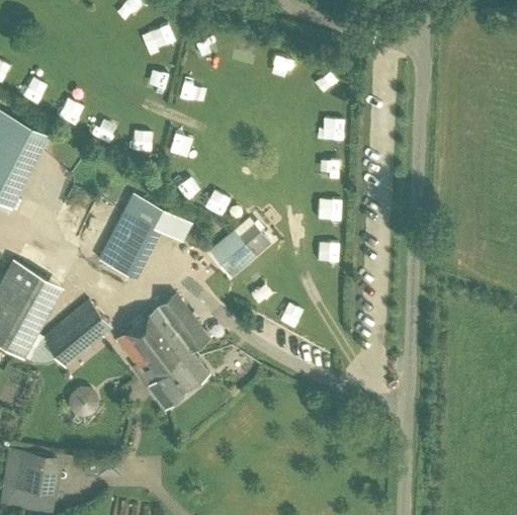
[(158,25),(163,47),(179,44),(174,21),(158,25)]
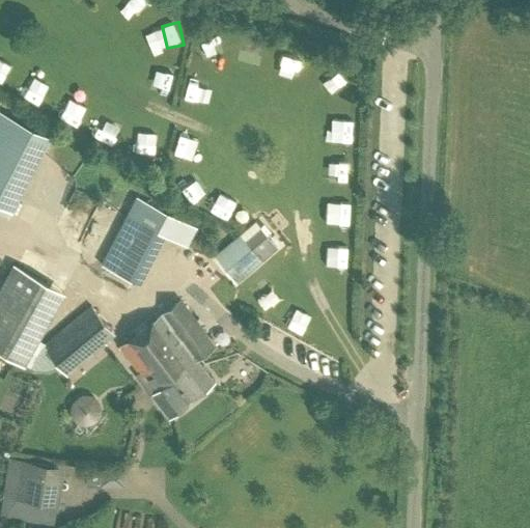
[(244,63),(266,66),(269,47),(247,44),(244,63)]
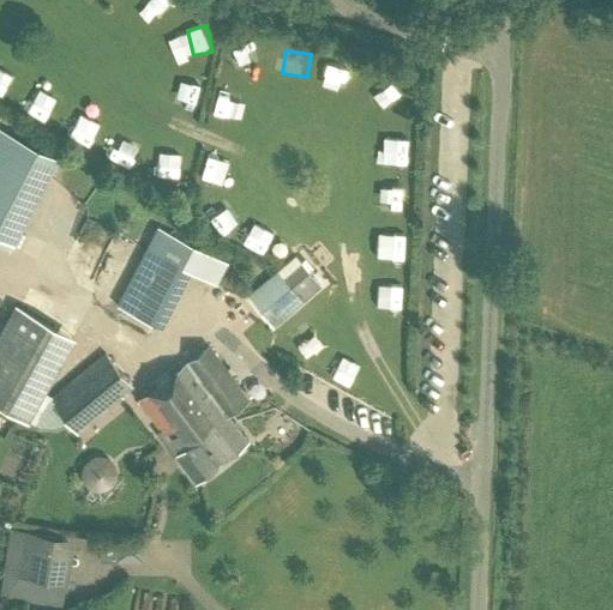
[(337,65),(330,88),(349,92),(355,70),(337,65)]
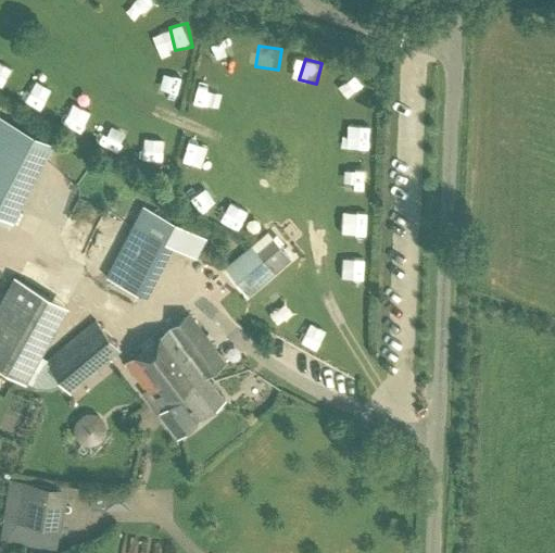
[(165,76),(165,97),(185,98),(186,76),(165,76)]
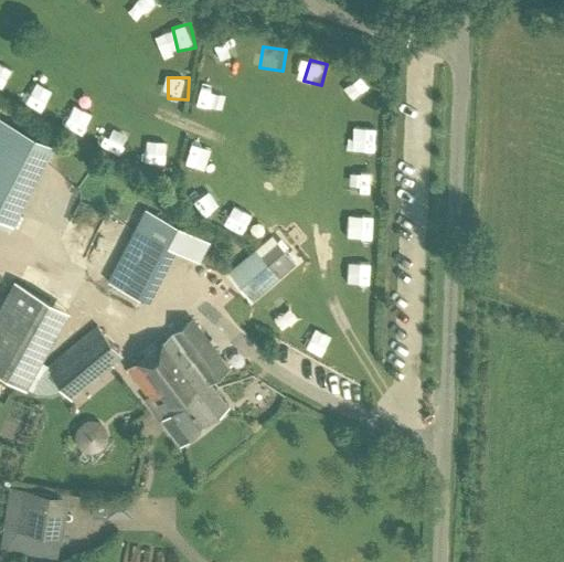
[(221,114),(226,94),(206,87),(200,107),(221,114)]
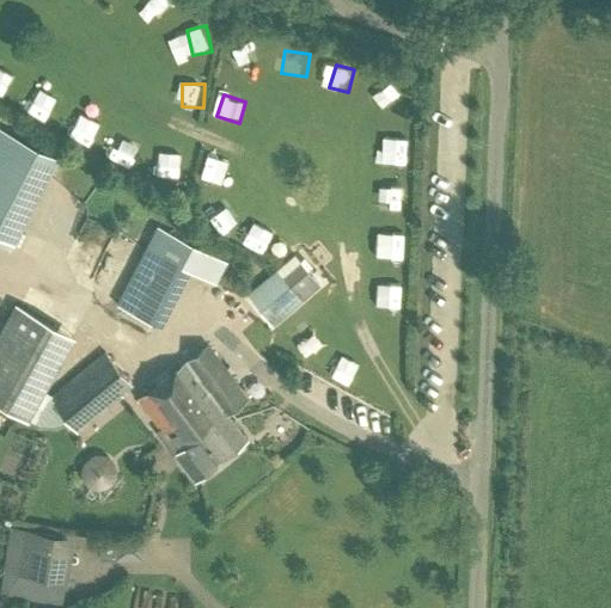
[(0,250),(10,256),(12,252),(10,251),(12,246),(14,247),(60,161),(0,129),(0,250)]
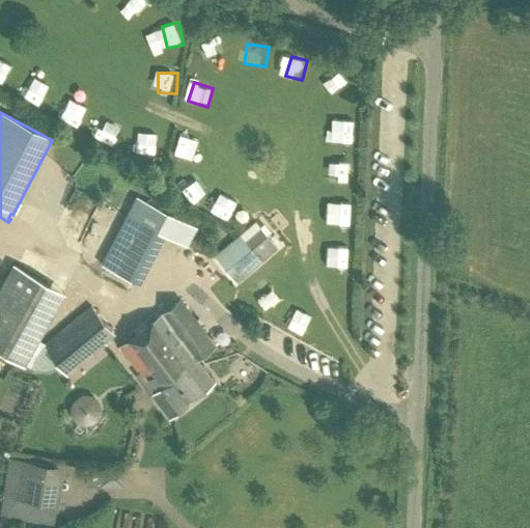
[(198,230),(175,219),(138,200),(136,199),(101,268),(103,269),(140,287),(165,239),(188,250),(198,230)]
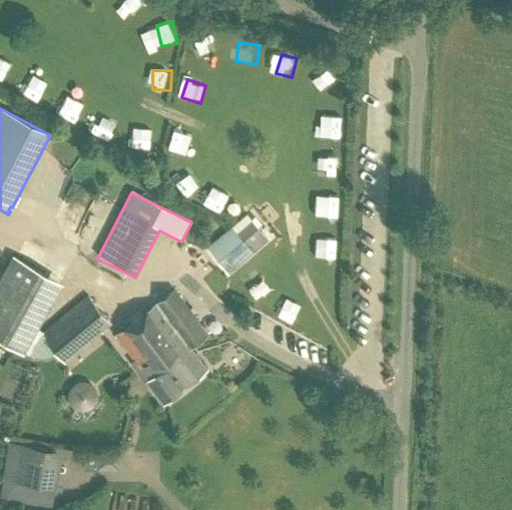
[(229,276),(269,241),(246,216),(207,250),(229,276)]
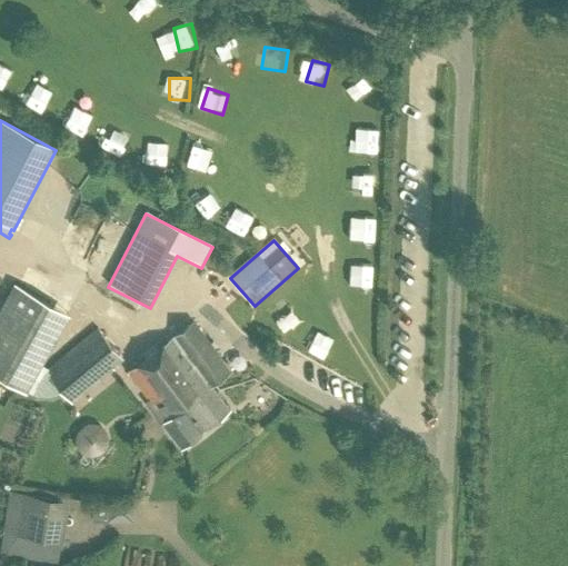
[(371,270),(357,269),(356,285),(370,286),(371,270)]
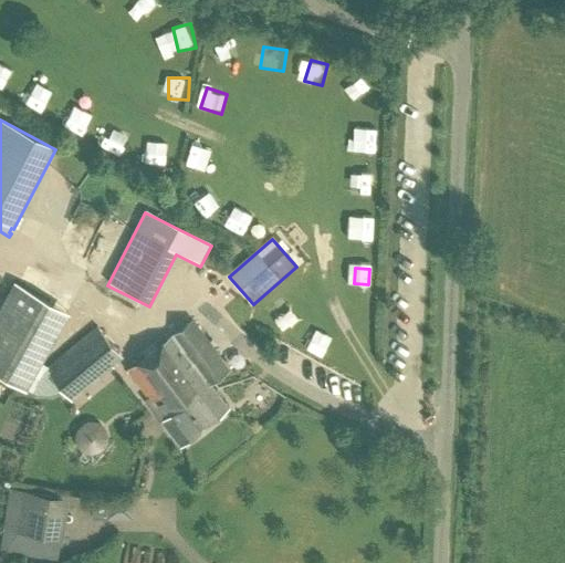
[(0,377),(4,381),(28,393),(35,398),(51,398),(63,394),(45,372),(49,371),(42,366),(71,314),(14,283),(4,302),(0,309),(0,377)]
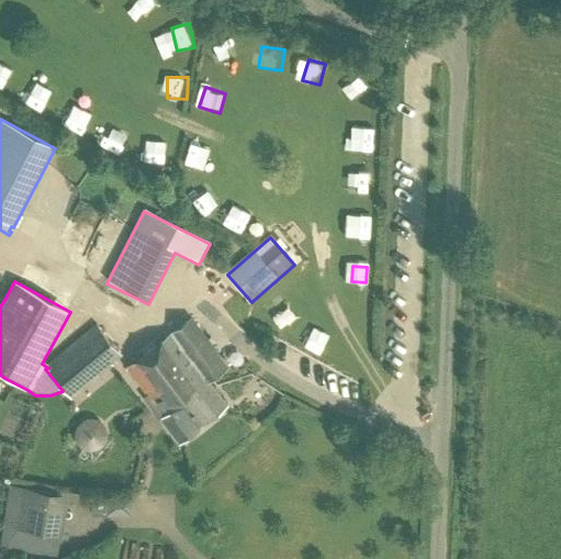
[(152,409),(179,445),(227,409),(209,384),(228,370),(191,321),(126,369),(155,406),(152,409)]
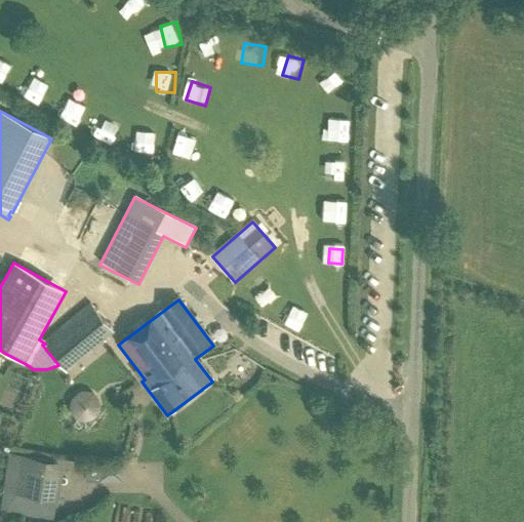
[(67,375),(115,335),(90,306),(45,344),(42,345),(58,365),(67,375)]
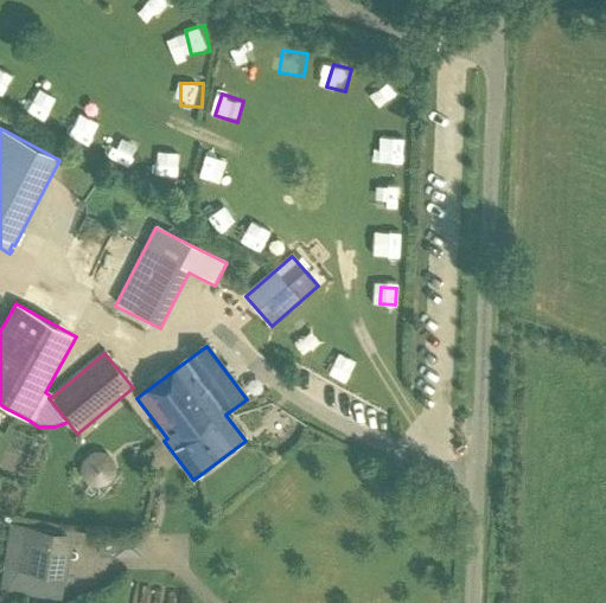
[(8,415),(0,430),(0,432),(13,440),(23,423),(8,415)]
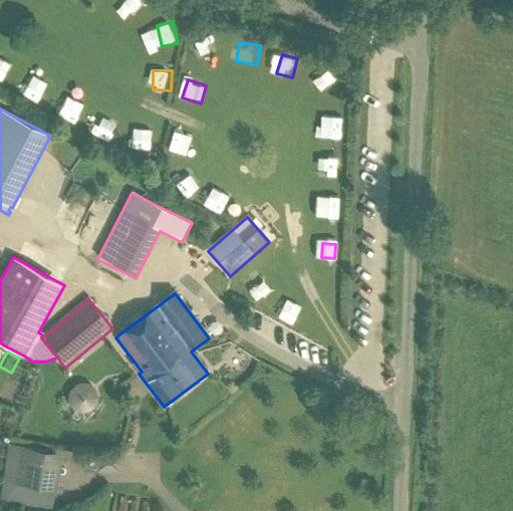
[(57,493),(57,492),(63,455),(19,447),(12,485),(57,493)]
